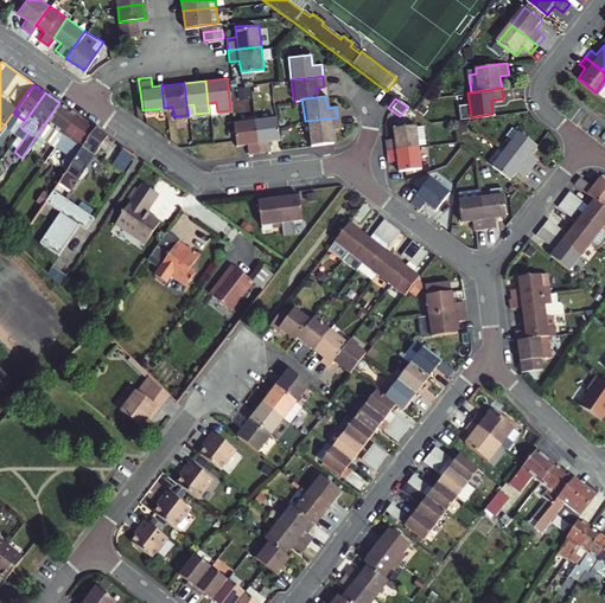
[(59,130),(72,111),(59,102),(36,136),(38,139),(43,133),(45,135),(52,126),(59,130)]
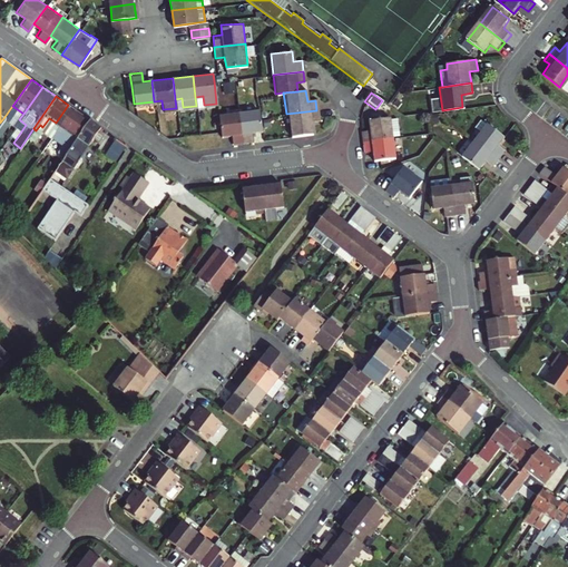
[(88,118),(68,105),(56,123),(70,133),(66,138),(64,136),(51,154),(59,159),(88,118)]
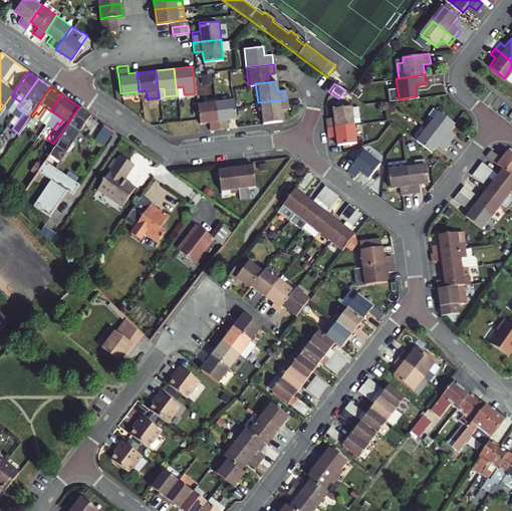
[(227,128),(226,118),(235,117),(233,105),(232,98),(214,100),(218,129),(227,128)]
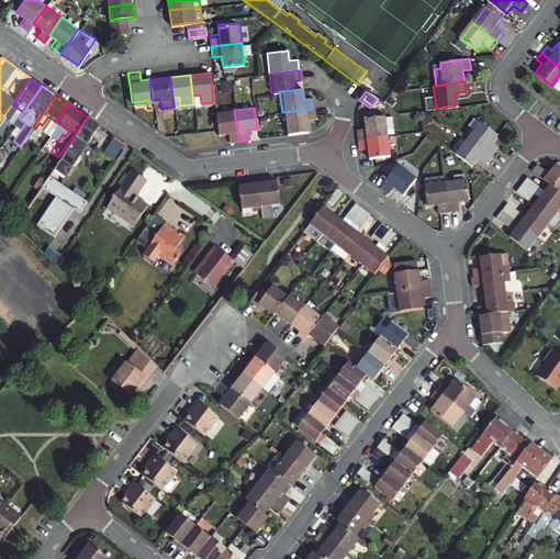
[(313,118),(312,109),(282,112),(284,135),(306,132),(305,119),(313,118)]
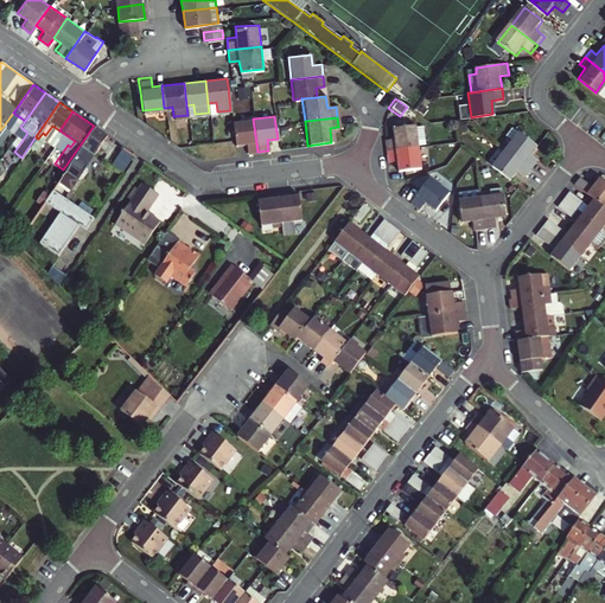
[(246,153),(258,152),(253,119),(231,121),(234,140),(234,143),(244,142),(246,153)]
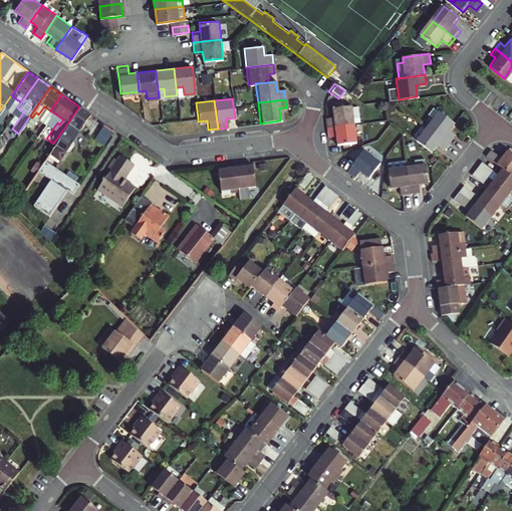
[(324,125),(352,122),(349,103),(330,106),(331,116),(323,117),(324,125)]
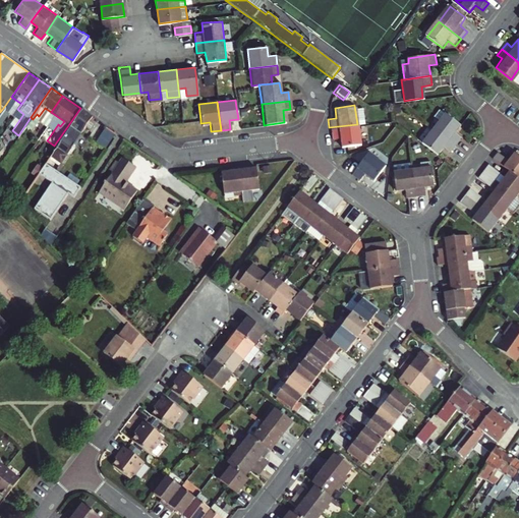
[(0,124),(4,127),(13,114),(3,108),(0,112),(0,124)]
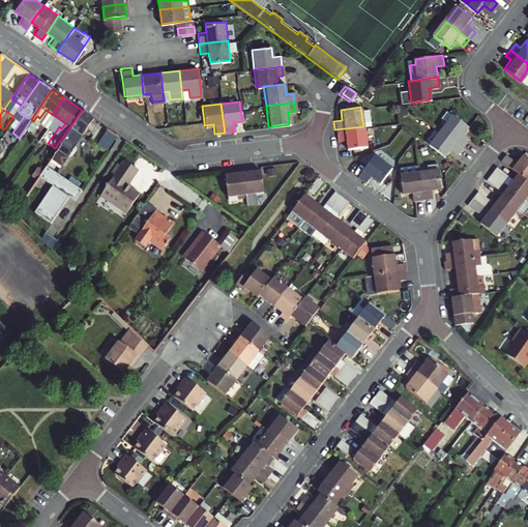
[(81,134),(92,117),(82,110),(55,148),(44,164),(51,167),(53,164),(58,168),(63,160),(61,159),(65,153),(70,153),(75,148),(74,144),(69,142),(77,132),(81,134)]
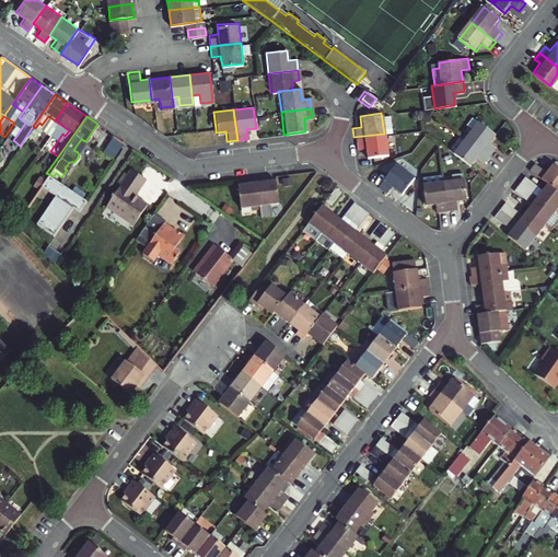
[(456,131),(462,136),(475,120),(469,116),(456,131)]
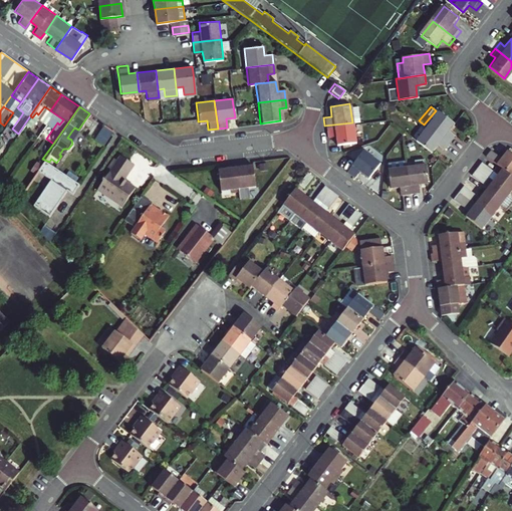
[(451,122),(436,110),(424,124),(446,142),(451,134),(445,130),(451,122)]
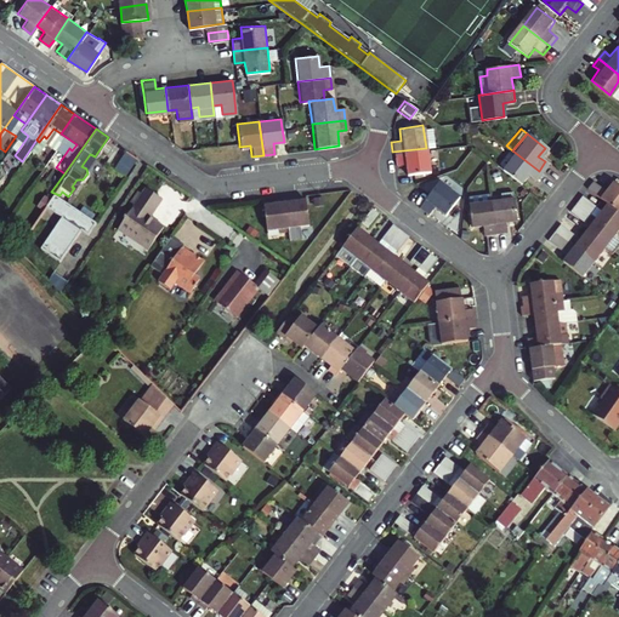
[(114,165),(125,172),(137,155),(126,148),(114,165)]
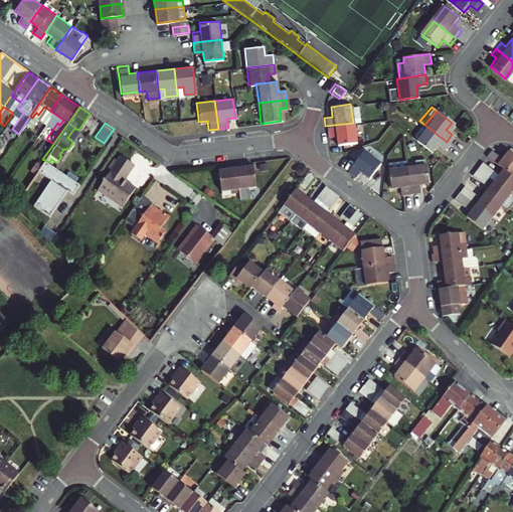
[(325,126),(326,135),(334,134),(336,144),(341,144),(355,142),(353,123),(325,126)]
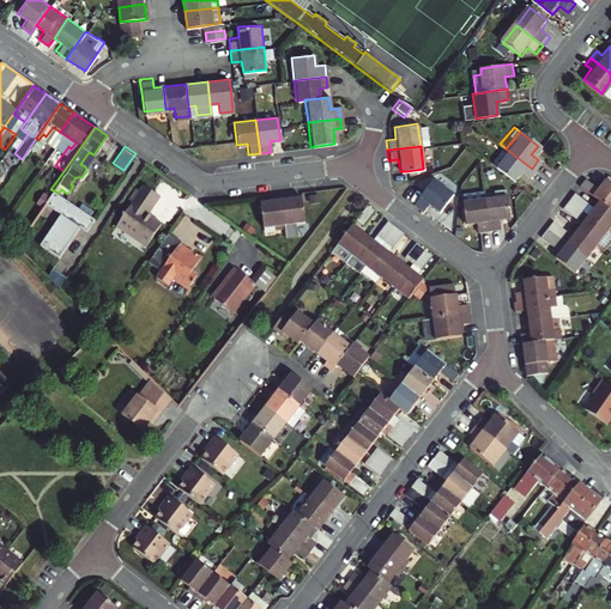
[(519,171),(525,177),(532,169),(506,148),(492,166),(512,181),(519,171)]
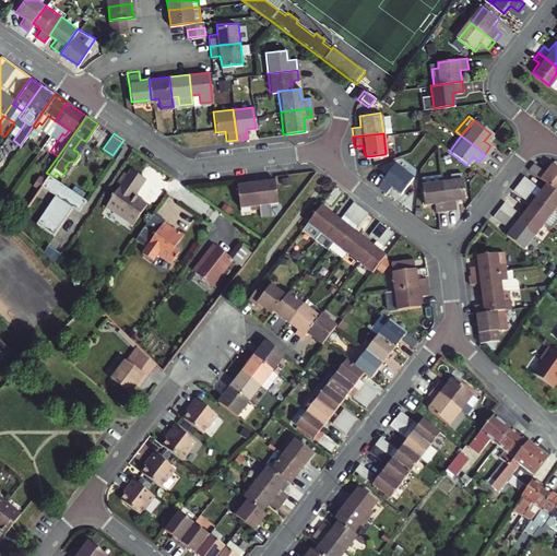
[(531,161),(525,168),(543,181),(556,191),(556,166),(553,163),(545,172),(531,161)]
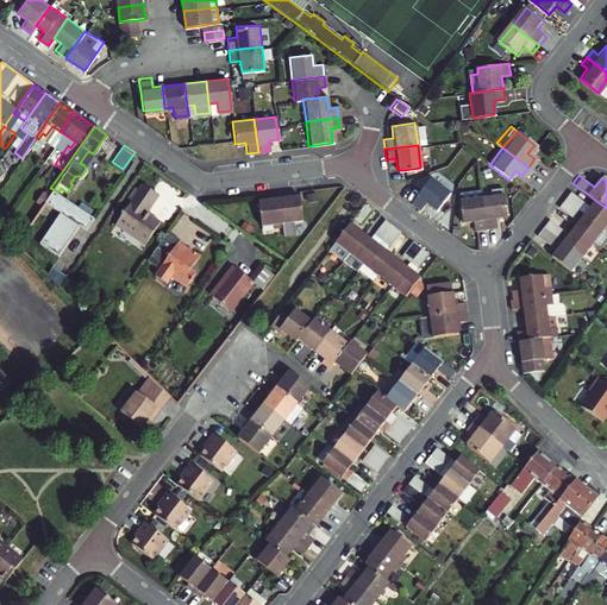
[(408,202),(418,209),(424,202),(435,210),(449,193),(427,176),(418,189),(408,202)]
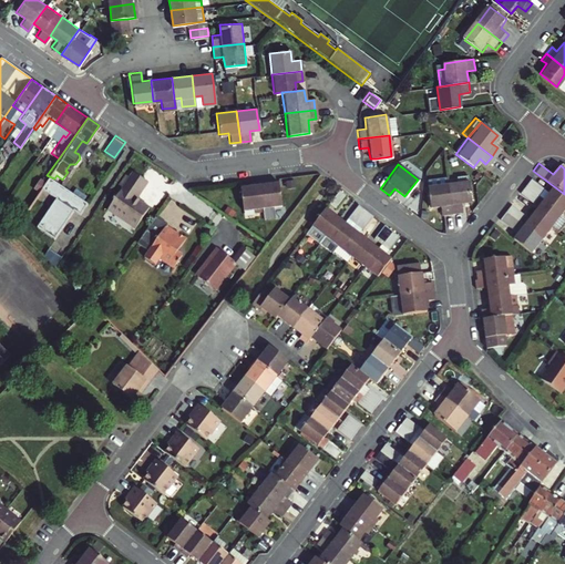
[(105,207),(133,227),(147,206),(135,197),(146,181),(132,171),(105,207)]
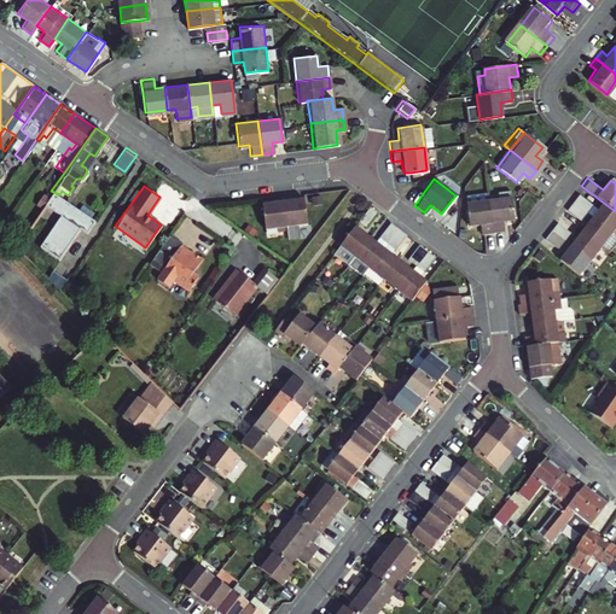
[(497,189),(497,197),(486,198),(489,231),(500,229),(499,220),(511,218),(510,206),(507,188),(497,189)]
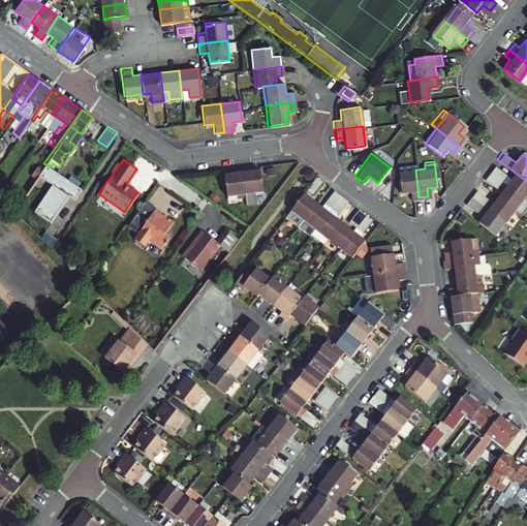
[(51,166),(43,163),(37,173),(50,182),(31,209),(48,219),(66,193),(71,197),(79,186),(51,166)]
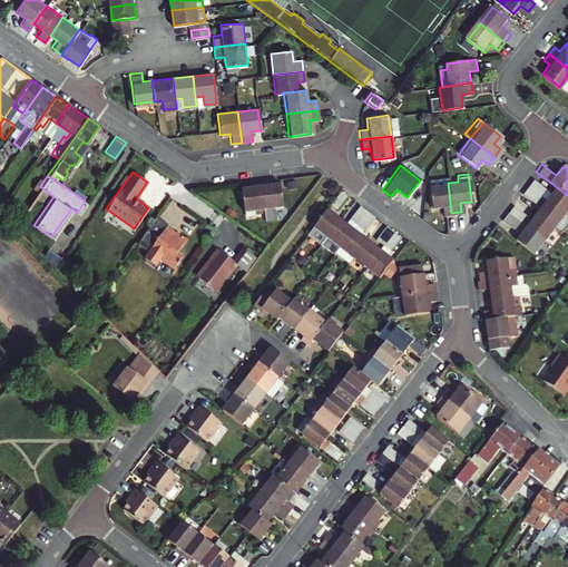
[(544,188),(530,178),(525,185),(539,195),(544,188)]
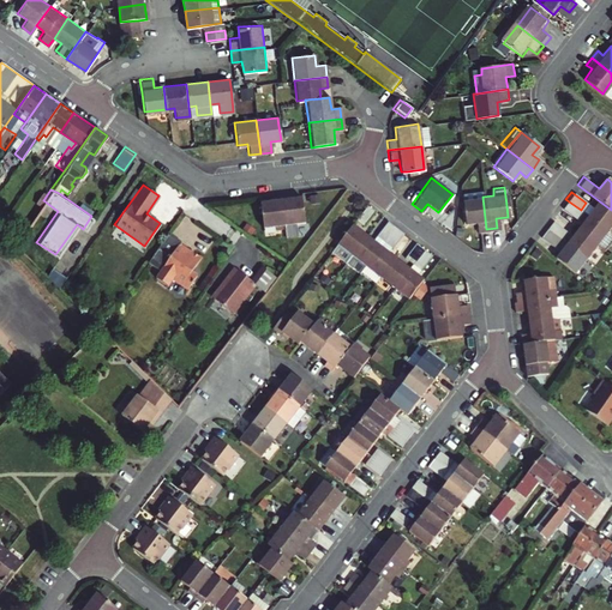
[(483,197),(461,199),(463,222),(474,221),(475,230),(486,229),(483,197)]
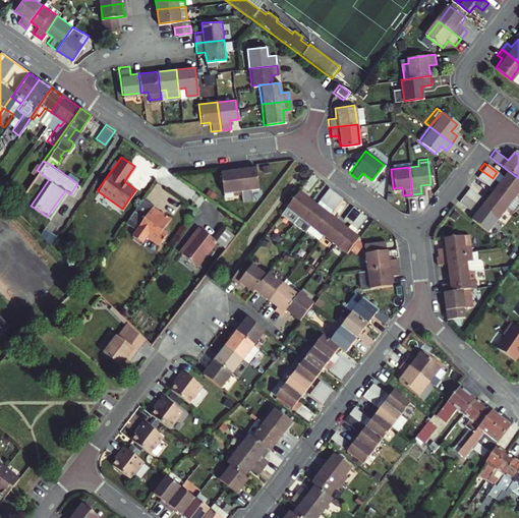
[(260,190),(257,168),(239,170),(242,195),(250,194),(250,191),(260,190)]
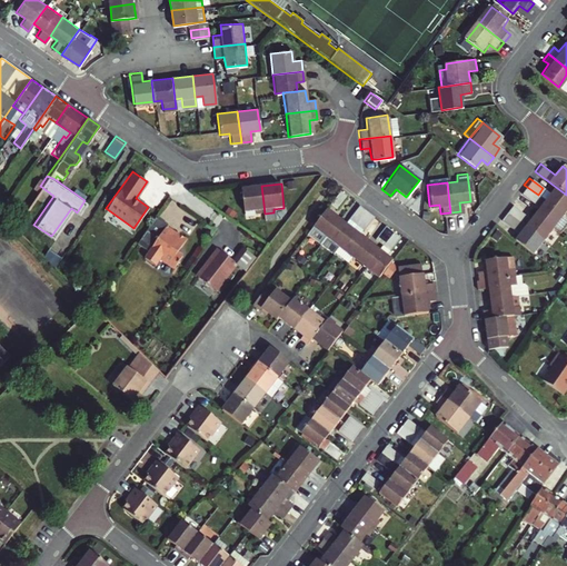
[(538,195),(524,185),(519,191),(533,201),(538,195)]
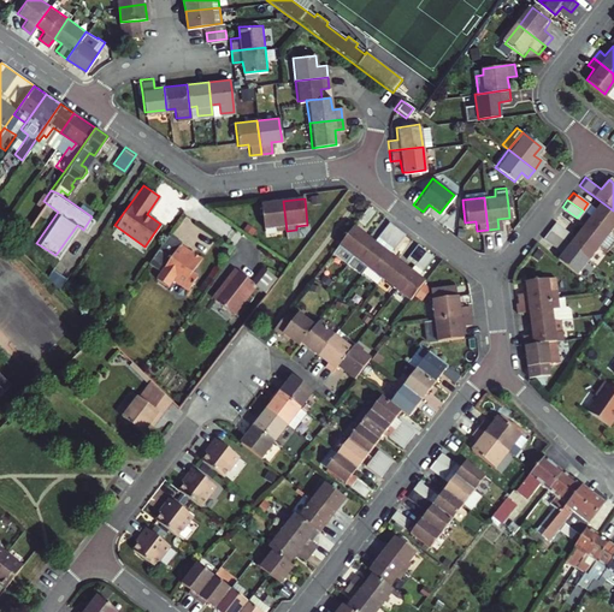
[(613,211),(598,200),(588,214),(607,229),(613,220),(613,211)]
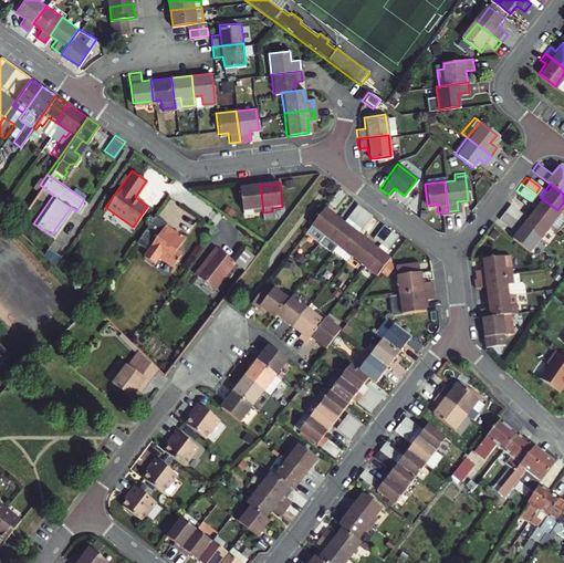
[(263,212),(260,185),(240,187),(243,211),(254,210),(254,214),(263,212)]
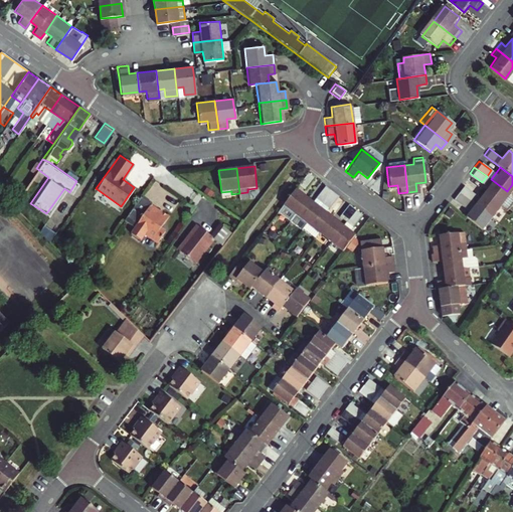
[(307,188),(316,176),(310,171),(300,183),(307,188)]
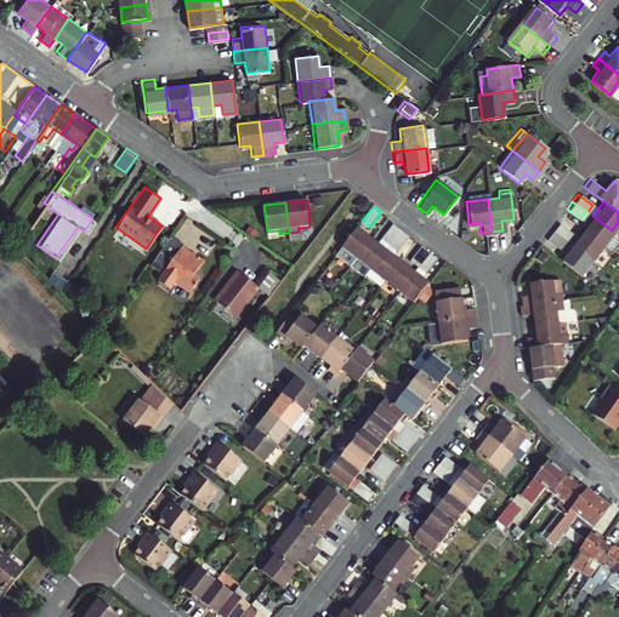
[(612,230),(592,216),(580,230),(601,246),(612,230)]
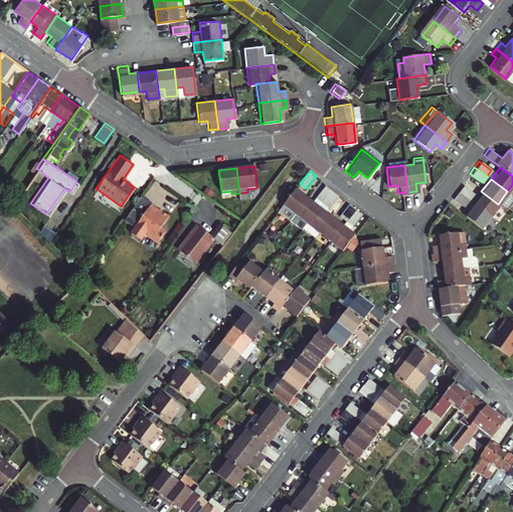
[(473,193),(461,184),(456,190),(468,199),(473,193)]
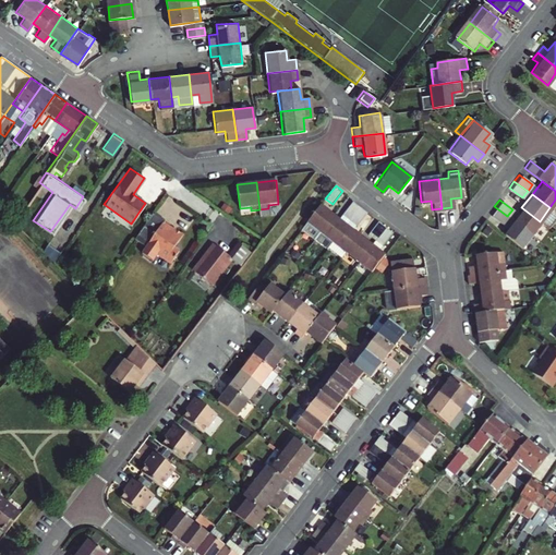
[(352,219),(362,206),(355,201),(346,214),(352,219)]
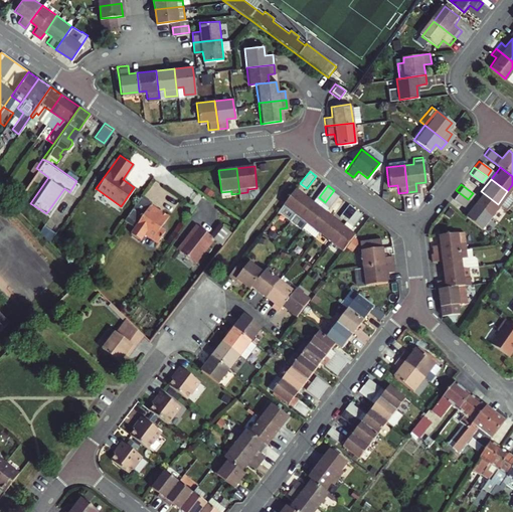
[(297,213),(310,197),(298,187),(285,204),(297,213)]
